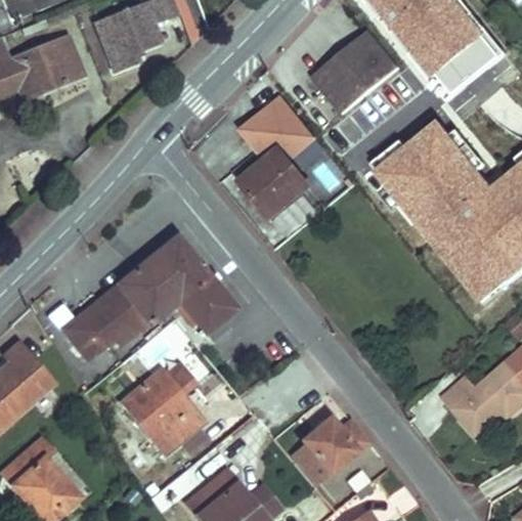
[(173,12),(167,0),(147,0),(93,22),(112,70),(136,59),(133,50),(158,40),(150,20),(173,12)]
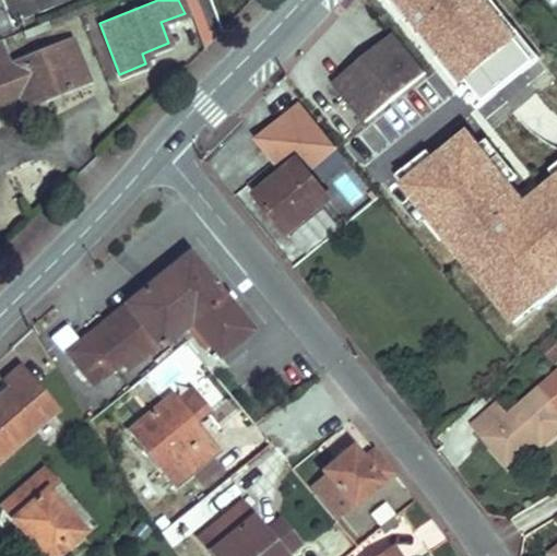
[(178,0),(185,13),(189,11),(185,0),(178,0)]
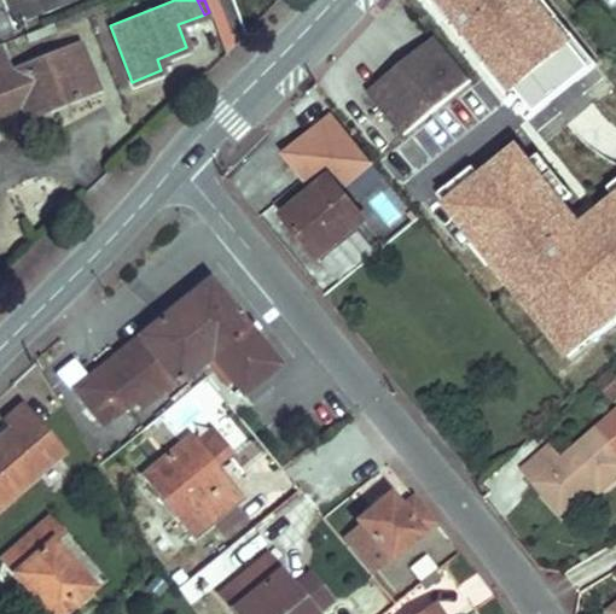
[(437,0),(465,31),(481,18),(465,0),(437,0)]
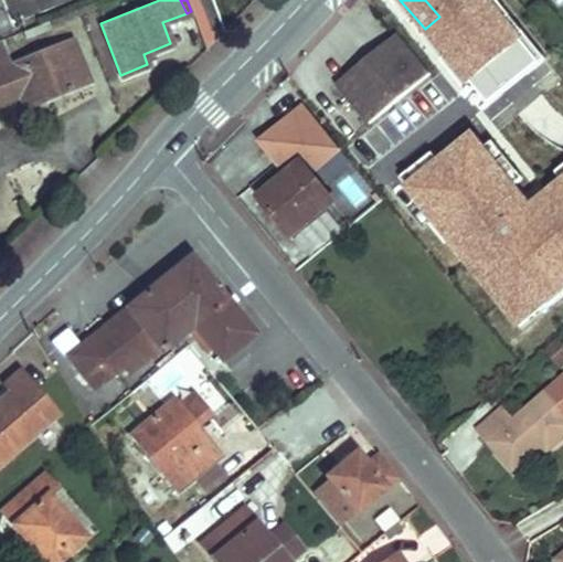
[(479,13),(489,4),(485,0),(475,0),(455,18),(457,21),(474,7),(479,13)]
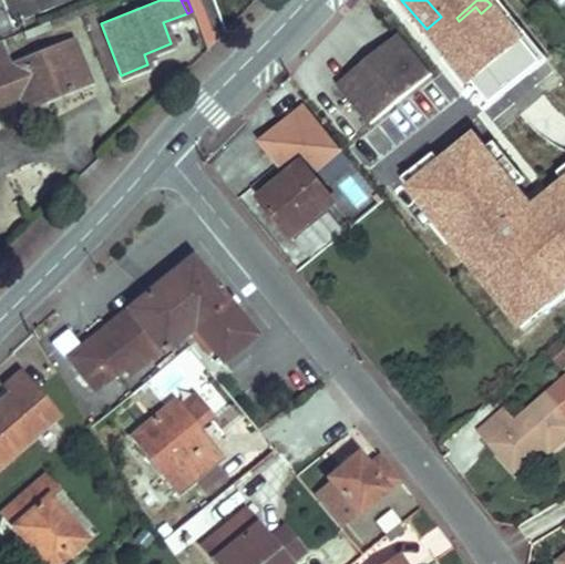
[(516,34),(491,4),(481,13),(475,7),(459,21),(456,18),(435,36),(471,75),(516,34)]
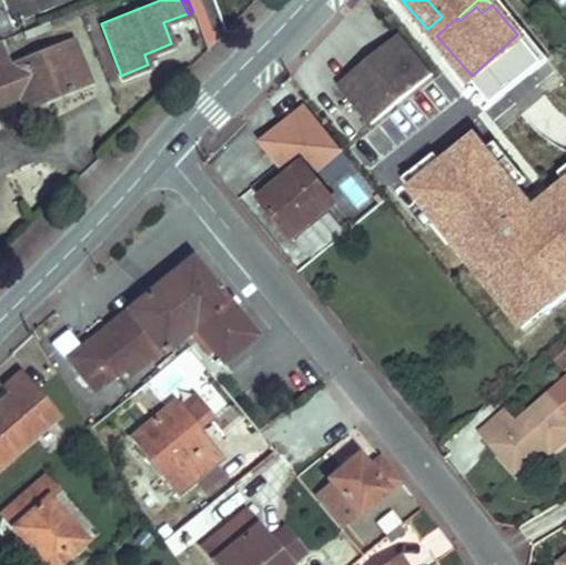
[(341,84),(402,34),(400,32),(339,82),(341,84)]
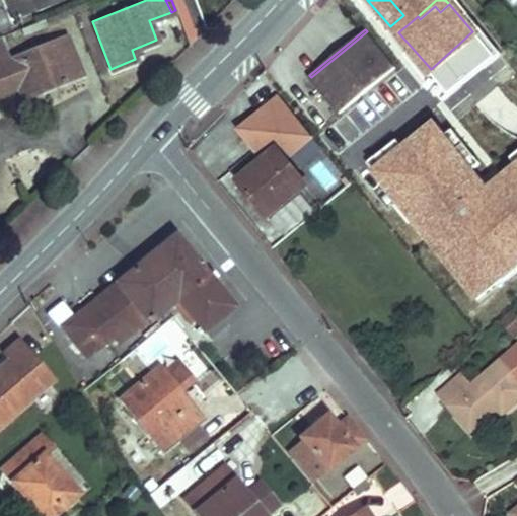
[(367,31),(311,77),(339,111),(350,101),(375,132),(363,141),(399,186),(420,168),(431,182),(466,154),(442,125),(430,134),(421,123),(432,113),(367,31)]
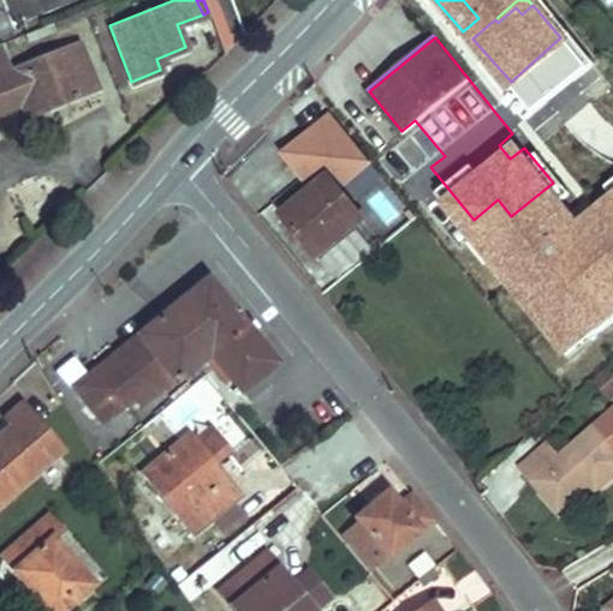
[(95,87),(77,41),(9,69),(0,48),(0,108),(21,101),(25,114),(95,87)]
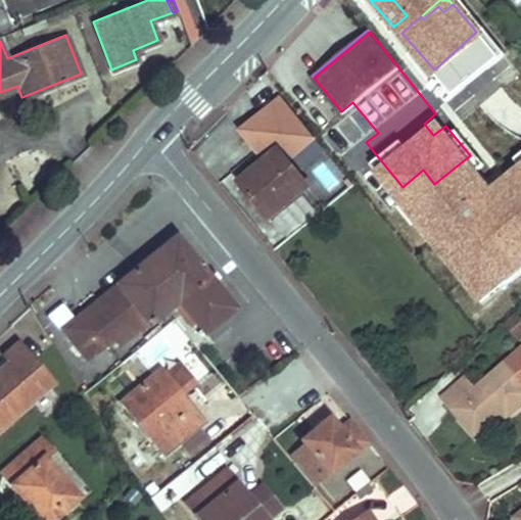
[(487,143),(520,181),(520,73),(507,56),(474,84),(509,125),(487,143)]
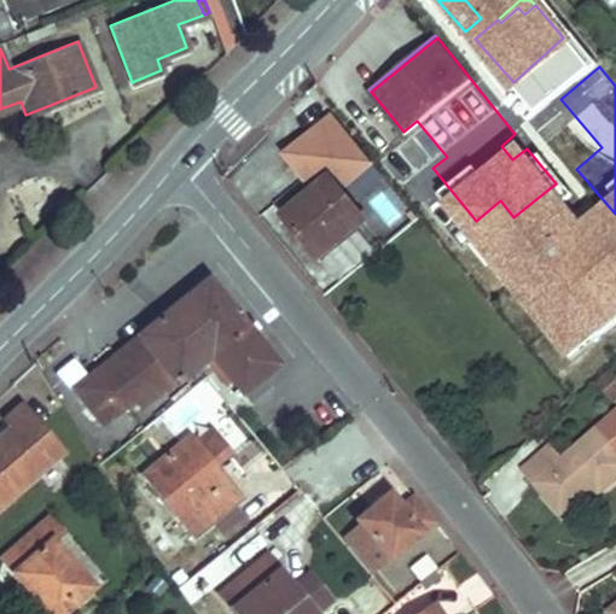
[(338,187),(371,161),(332,112),(292,146),(291,158),(314,187),(282,212),(318,256),(365,217),(338,187)]
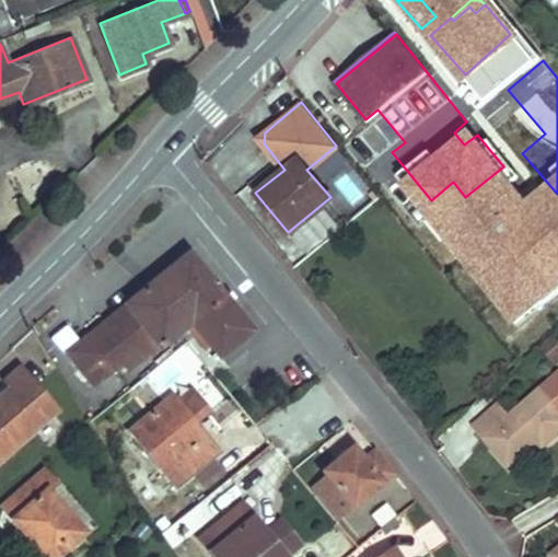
[(378,109),(365,119),(392,152),(405,142),(378,109)]
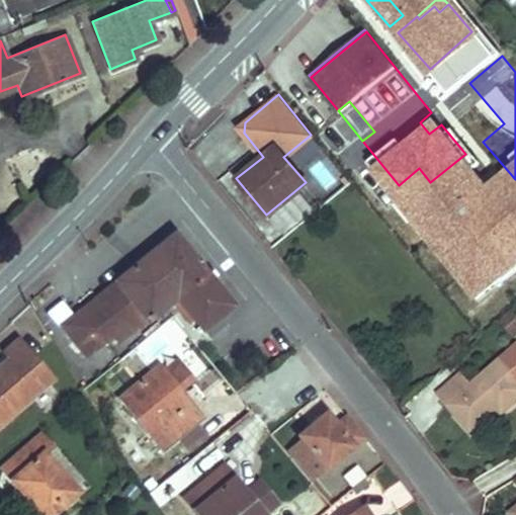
[(337,113),(314,134),(339,162),(362,143),(337,113)]
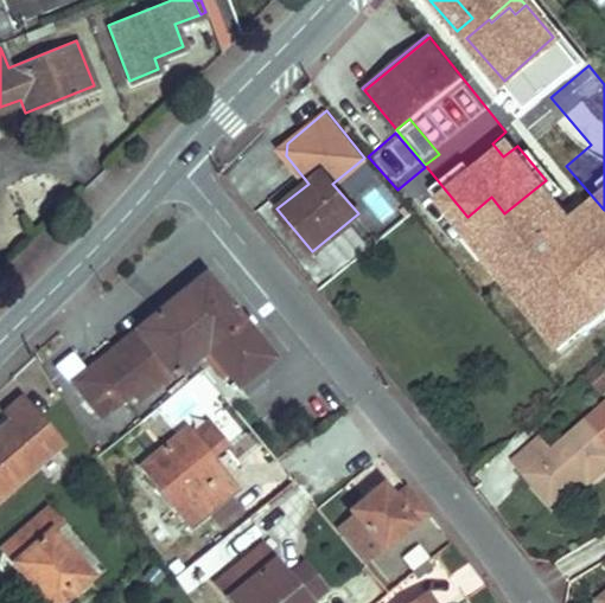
[(491,197),(467,217),(481,232),(504,213),(491,197)]
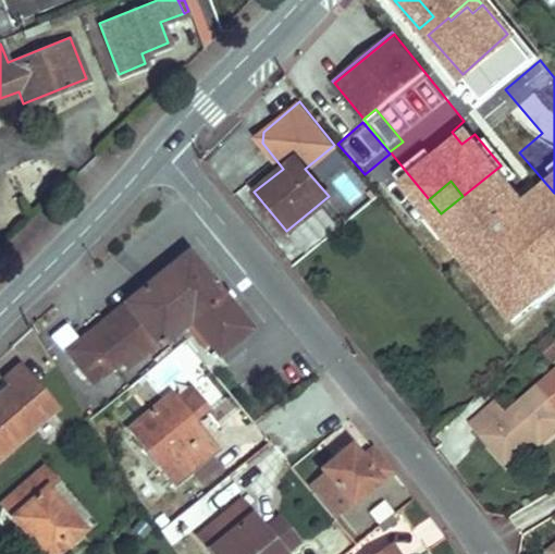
[(158,344),(182,323),(187,319),(207,342),(217,354),(249,327),(234,308),(221,318),(208,303),(221,292),(190,255),(182,254),(64,348),(91,381),(120,357),(125,365),(155,341),(158,344)]
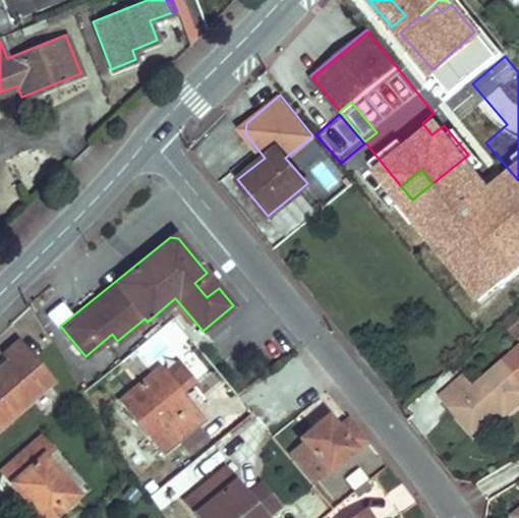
[(207,273),(212,280),(218,275),(213,269),(207,273)]
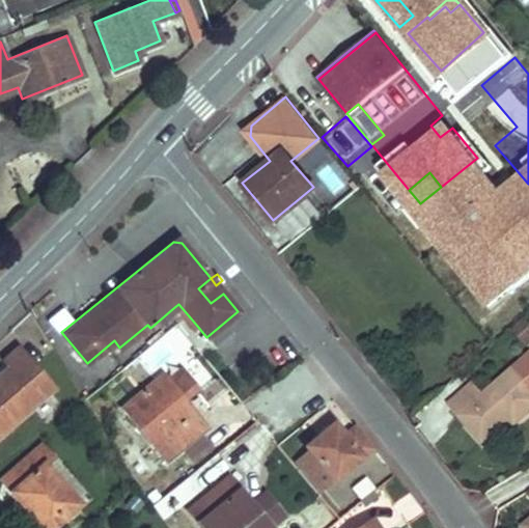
[(223,294),(216,285),(211,278),(198,288),(211,303),(223,294)]
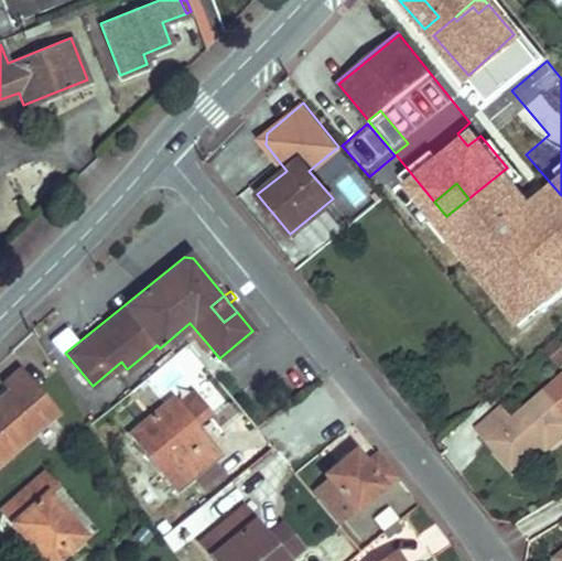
[(190,323),(184,327),(203,351),(209,346),(190,323)]
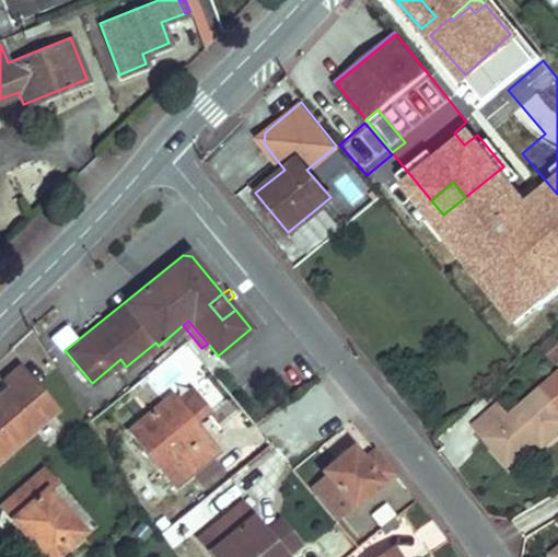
[(554,358),(557,354),(557,339),(553,333),(541,344),(554,358)]
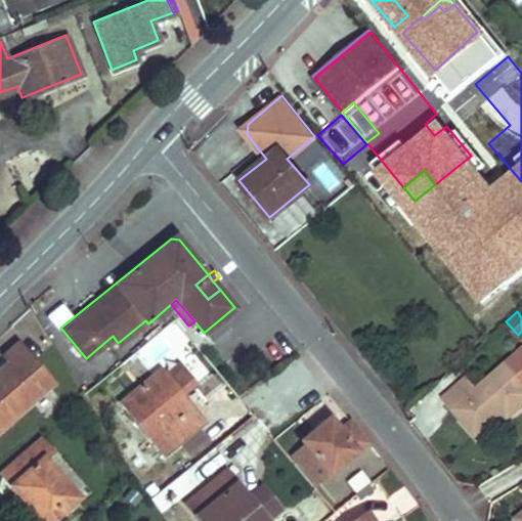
[(0,425),(51,381),(17,342),(3,355),(9,361),(0,368),(0,425)]
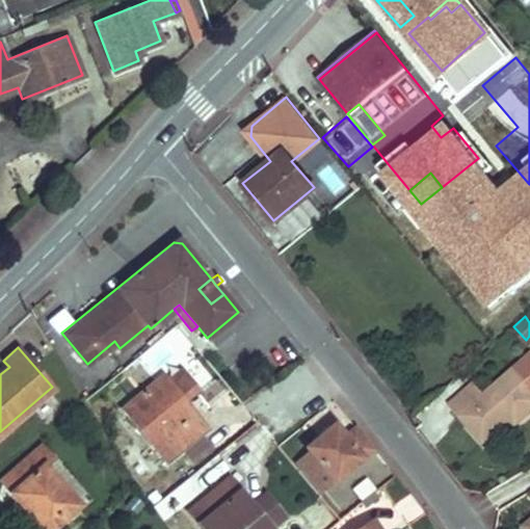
[(529,350),(481,393),(471,381),(448,401),(481,440),(508,416),(513,422),(529,406),(529,350)]
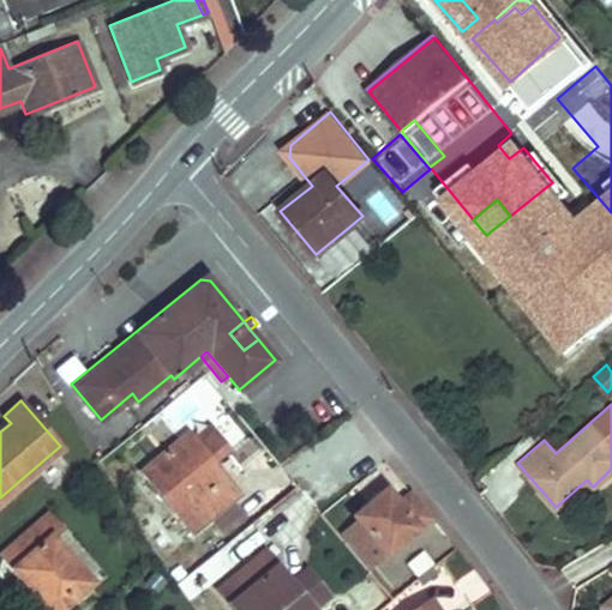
[(193,434),(215,459),(231,446),(209,421),(193,434)]
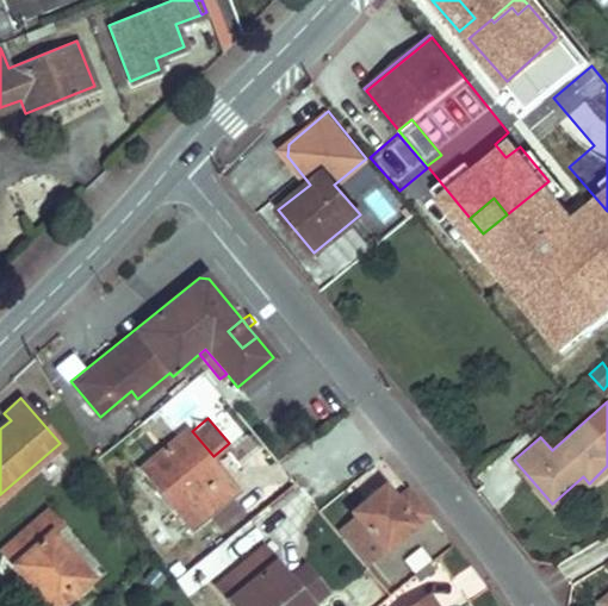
[(240,488),(213,456),(192,431),(186,425),(137,467),(190,530),(240,488)]
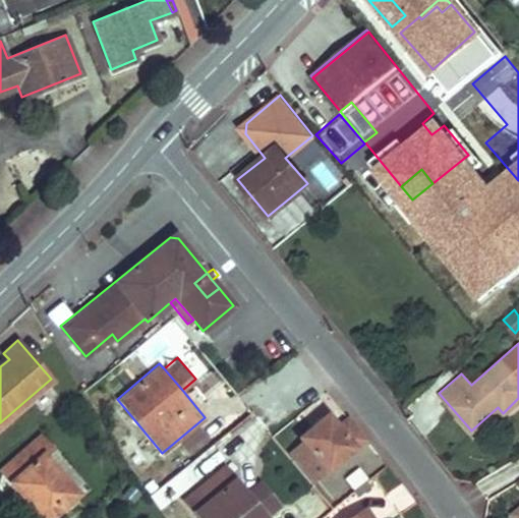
[(326,469),(364,438),(346,416),(336,425),(327,414),(299,437),(326,469)]
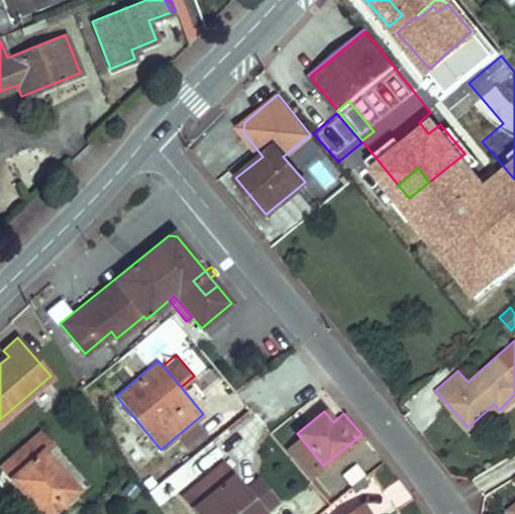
[(0,466),(11,479),(13,477),(24,490),(23,492),(42,513),(47,513),(77,490),(43,451),(52,444),(39,431),(0,466)]
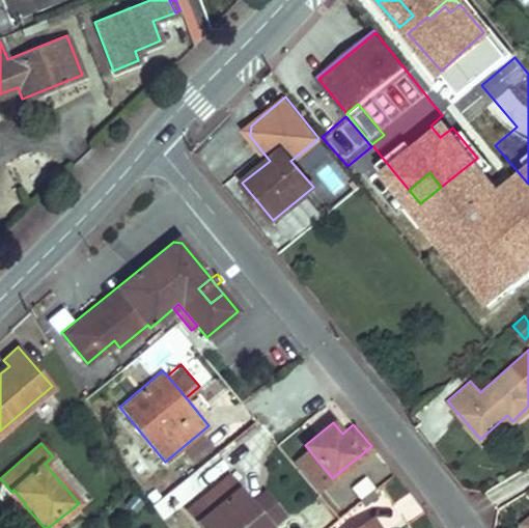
[(270,527),(272,527),(270,525),(250,502),(227,474),(187,508),(202,527),(270,527)]
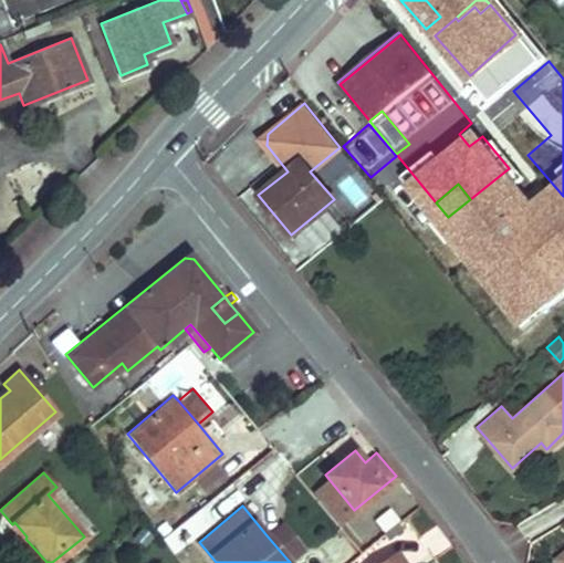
[(197,532),(210,521),(198,508),(185,519),(197,532)]
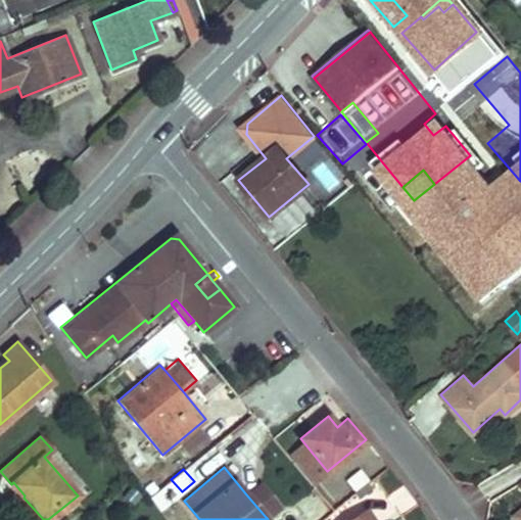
[(367,480),(352,491),(357,497),(371,485),(367,480)]
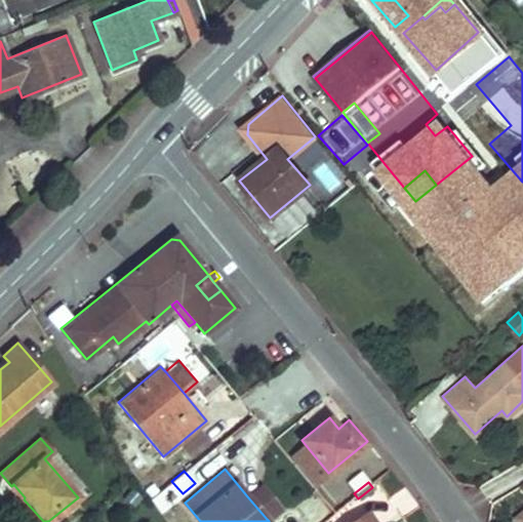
[(13,484),(11,486),(24,499),(25,497),(13,484)]
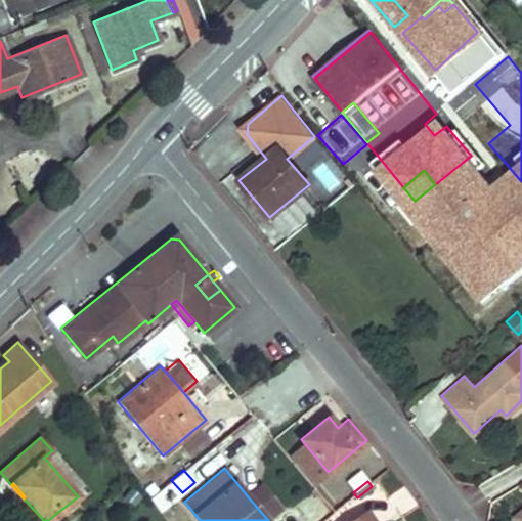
[(261,484),(247,495),(266,518),(279,507),(261,484)]
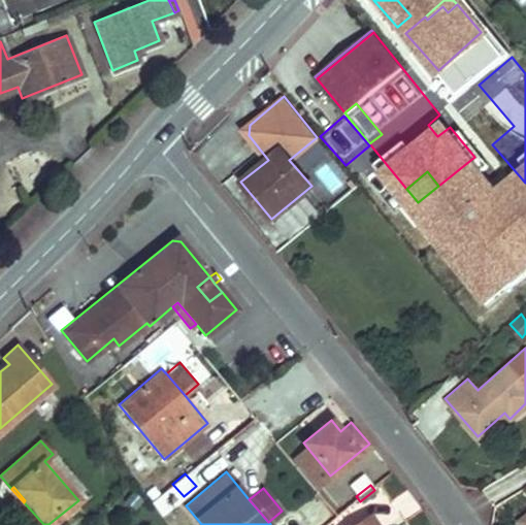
[(375,524),(367,514),(350,524),(375,524)]
